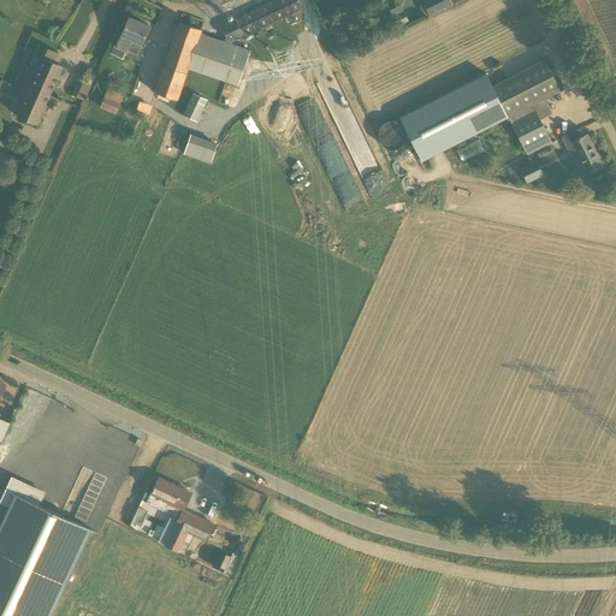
[(226,37),(234,41),(237,40),(238,40),(303,10),(300,3),(298,0),(276,0),(223,25),(221,27),(226,37)]
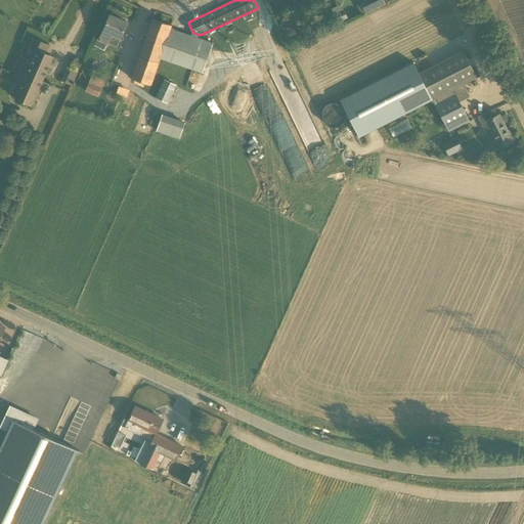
[(365,12),(385,3),(382,0),(364,0),(360,2),(365,12)]
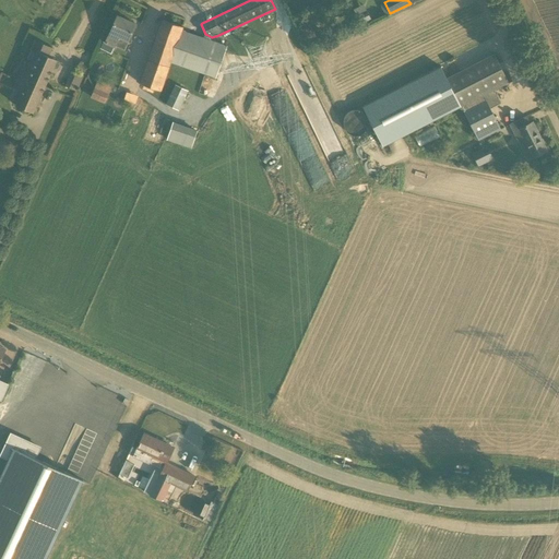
[(367,11),(355,16),(359,24),(370,19),(367,11)]
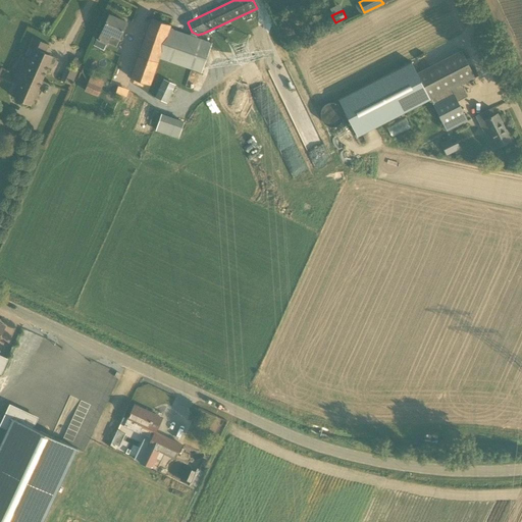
[(98,41),(96,40),(93,45),(104,50),(106,45),(107,45),(111,36),(119,39),(126,22),(109,15),(98,41)]
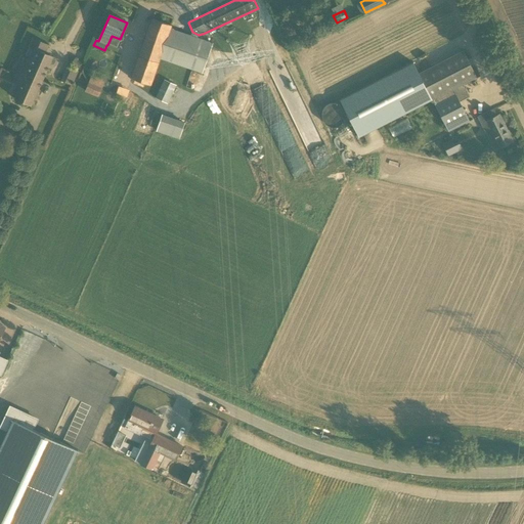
[(213,43),(205,40),(190,35),(171,28),(172,26),(153,18),(132,78),(151,85),(160,58),(203,74),(213,43)]
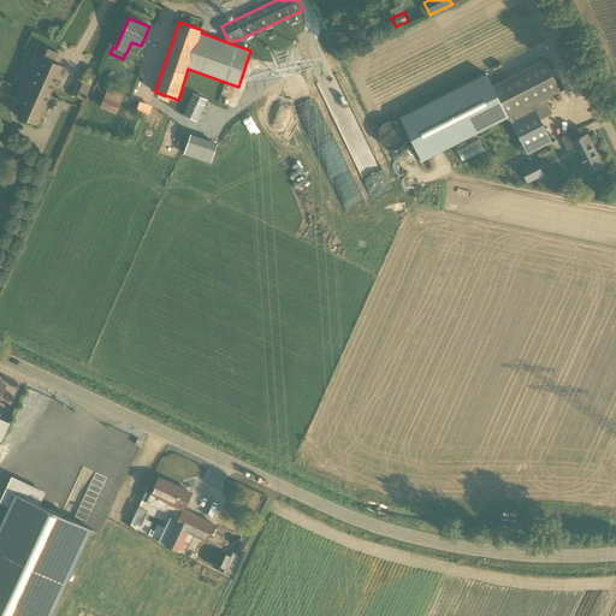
[(48,98),(61,69),(53,64),(58,53),(39,45),(34,55),(39,58),(33,69),(30,67),(21,87),(30,90),(31,89),(48,98)]
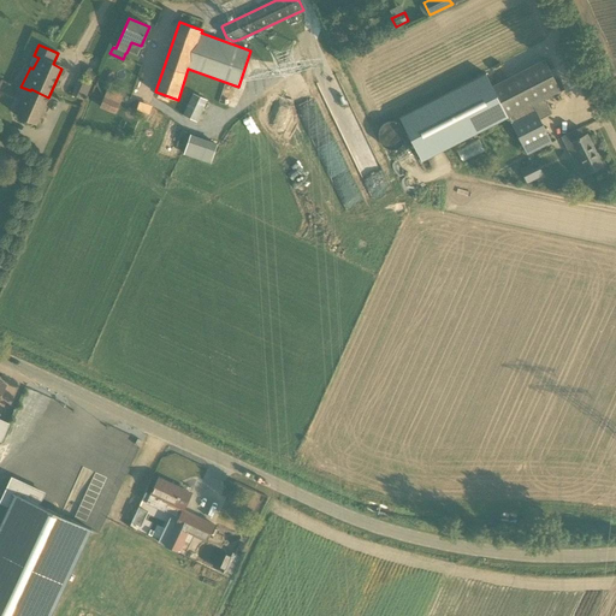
[(508,117),(532,105),(544,99),(561,90),(545,60),(492,87),(508,117)]
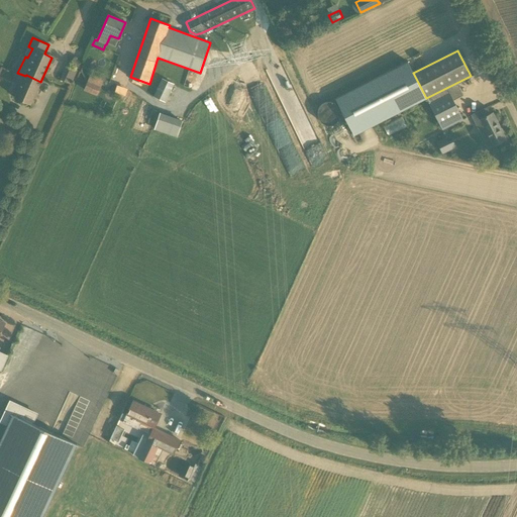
[(70,65),(76,70),(81,63),(75,58),(70,65)]
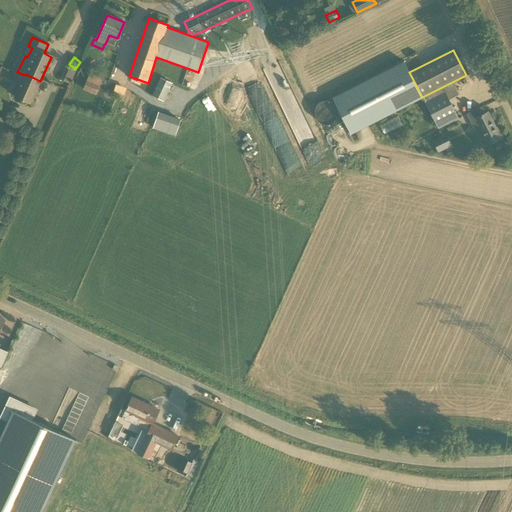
[(351,134),(422,97),(409,72),(404,62),(333,98),(351,134)]
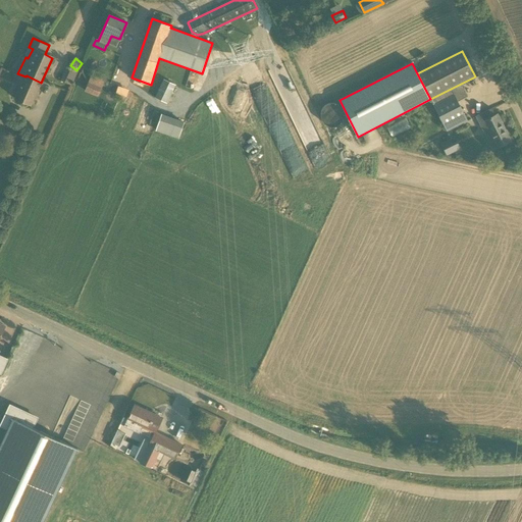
[(25,76),(17,73),(13,82),(21,85),(15,99),(31,106),(41,83),(27,75),(25,76)]
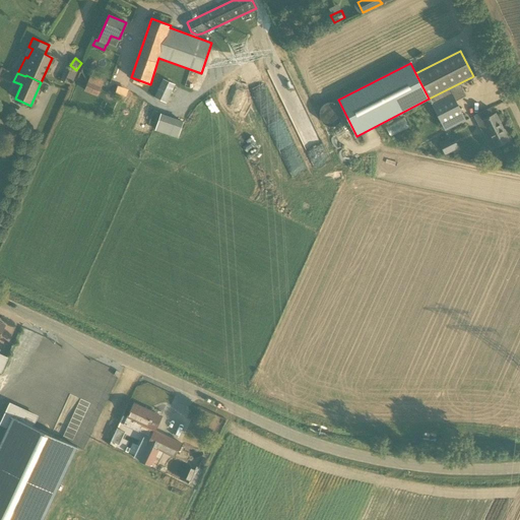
[(167,103),(175,84),(163,79),(154,98),(167,103)]
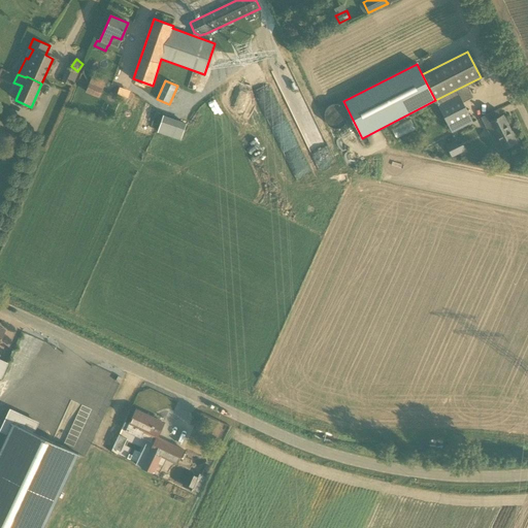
[(103,88),(90,83),(86,92),(99,98),(103,88)]
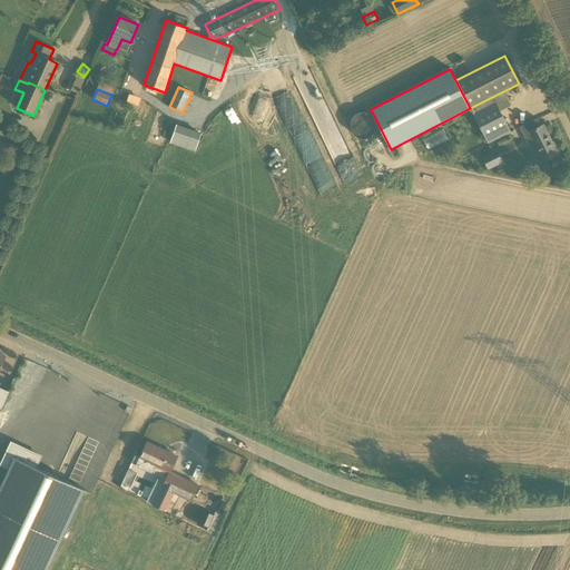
[(495,102),(500,109),(510,104),(503,91),(492,97),(495,102)]
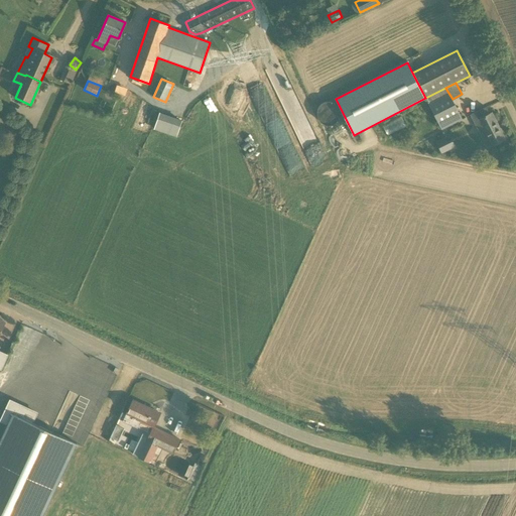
[(448,93),(445,88),(425,98),(441,129),(463,119),(448,93)]
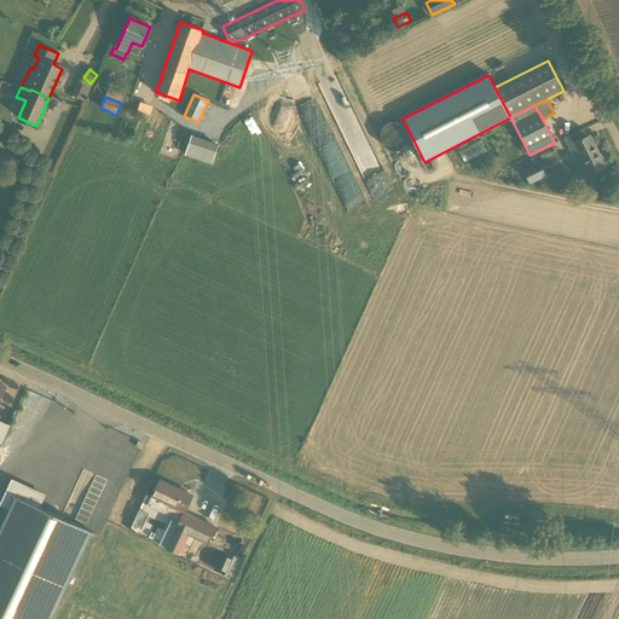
[(588,137),(583,128),(565,138),(580,169),(585,167),(590,174),(605,167),(589,136),(588,137)]
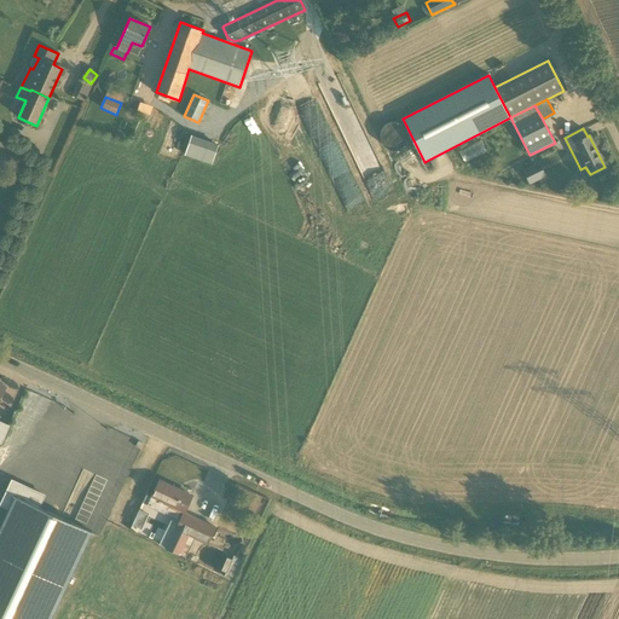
[(223,155),(225,149),(223,149),(218,146),(219,145),(191,136),(185,155),(212,165),(217,152),(223,155)]
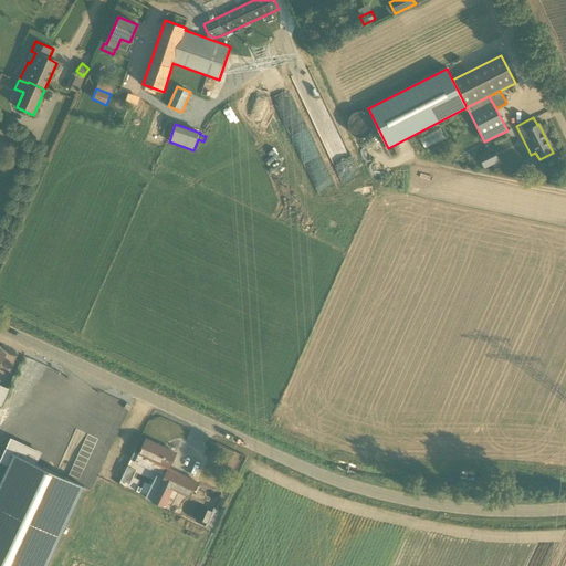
[(420,136),(423,147),(446,139),(441,129),(420,136)]
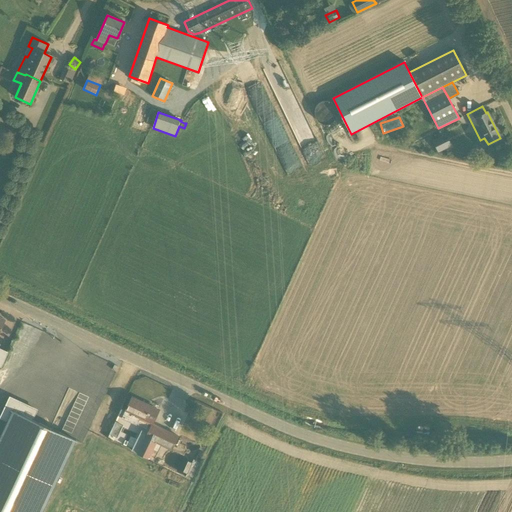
[(438,152),(446,148),(440,136),(432,140),(438,152)]
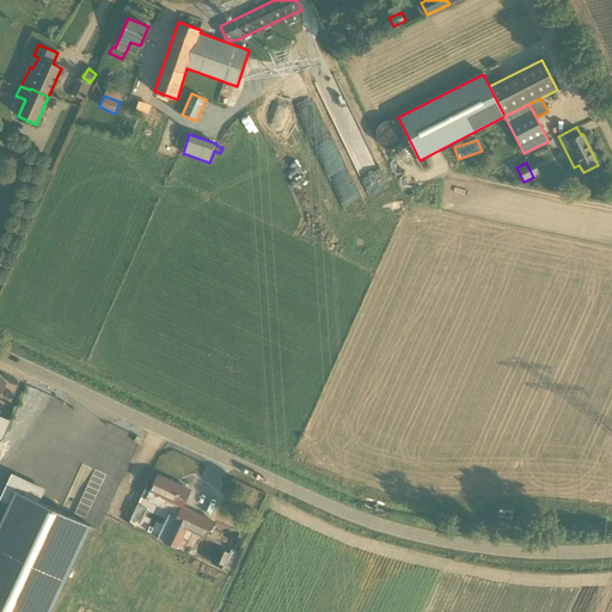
[(0,438),(2,439),(10,421),(0,416),(0,438)]
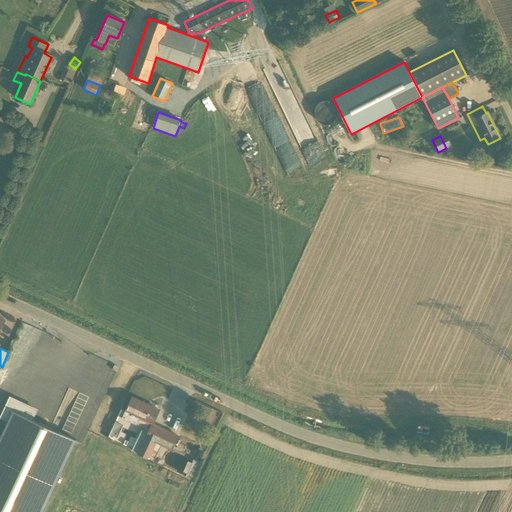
[(159,410),(132,397),(122,419),(137,426),(137,424),(149,430),(152,423),(159,410)]
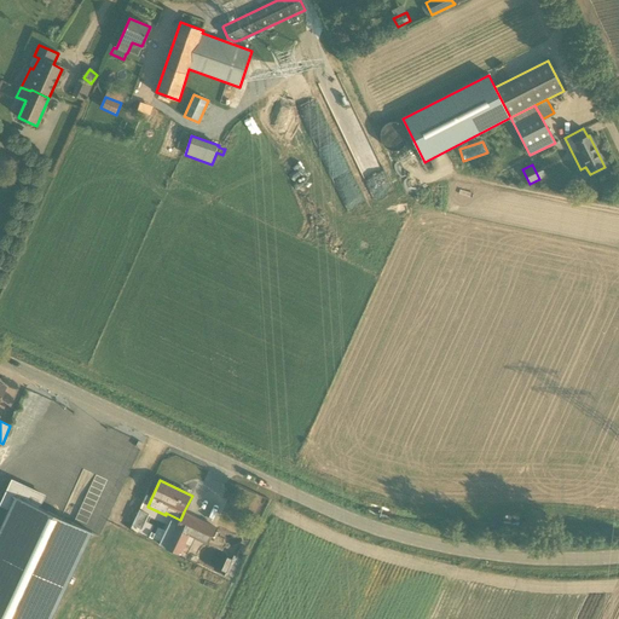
[(0,527),(0,618),(51,618),(92,532),(38,508),(44,496),(12,481),(1,504),(10,508),(0,527)]
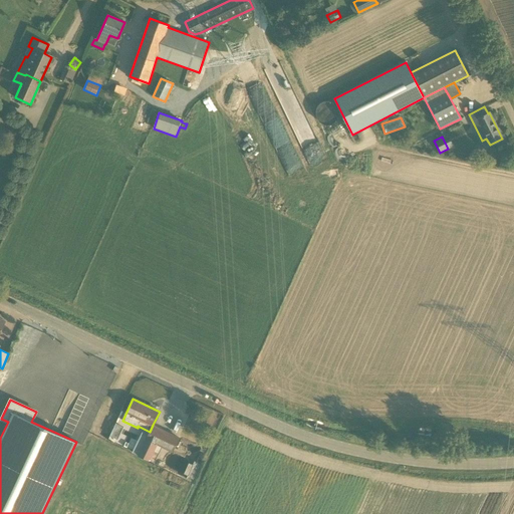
[(147,460),(155,443),(147,439),(142,449),(136,446),(133,453),(147,460)]
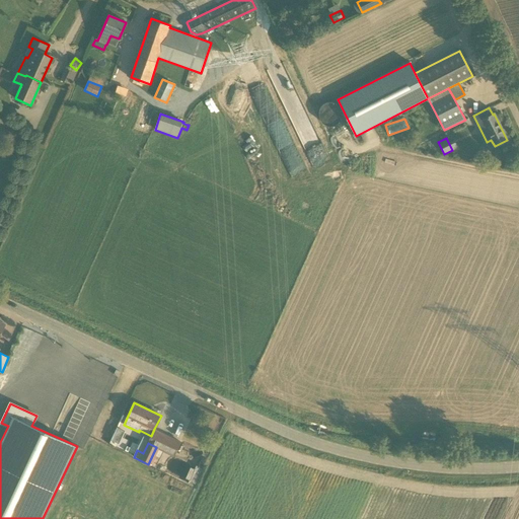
[(193,465),(184,482),(193,485),(201,469),(193,465)]
